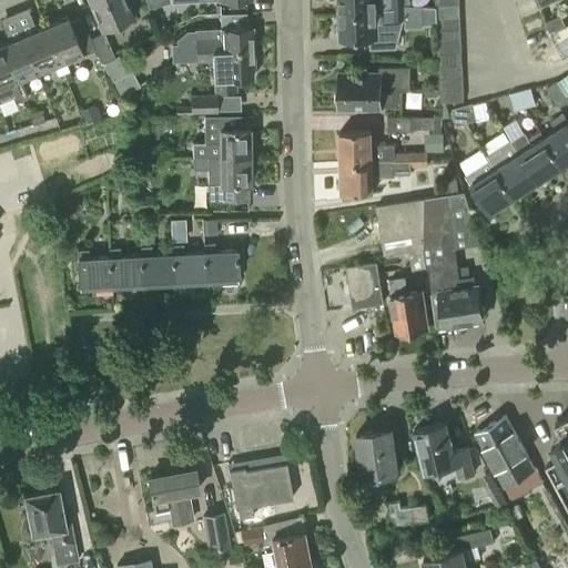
[(124,0),(88,0),(101,29),(131,16),(124,0)]
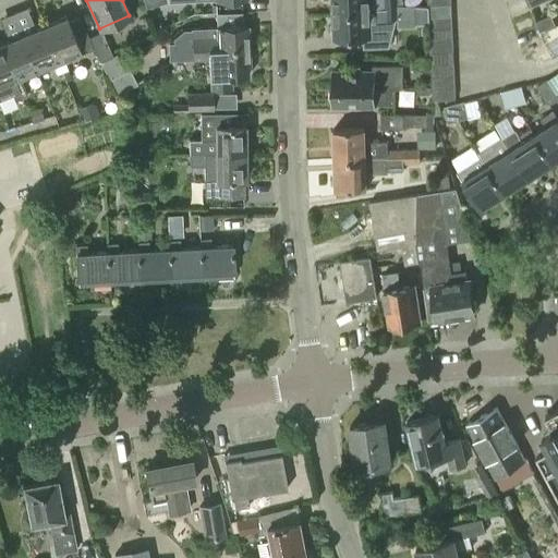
[(331,0),(332,12),(375,10),(374,0),(331,0)]
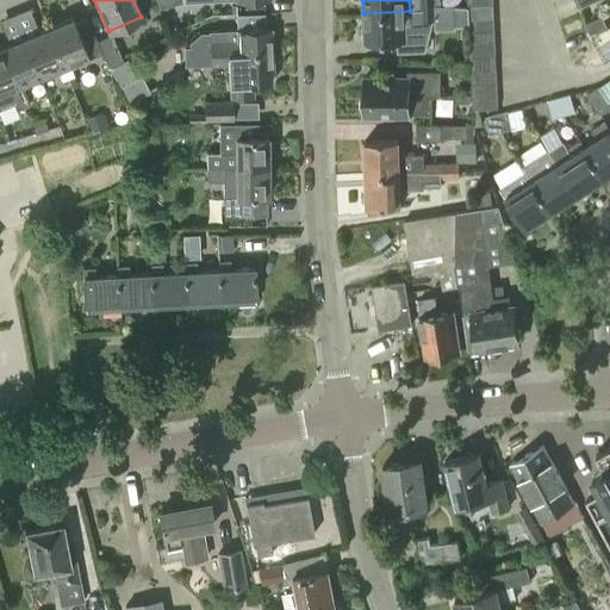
[(418,0),(419,10),(439,8),(437,0),(418,0)]
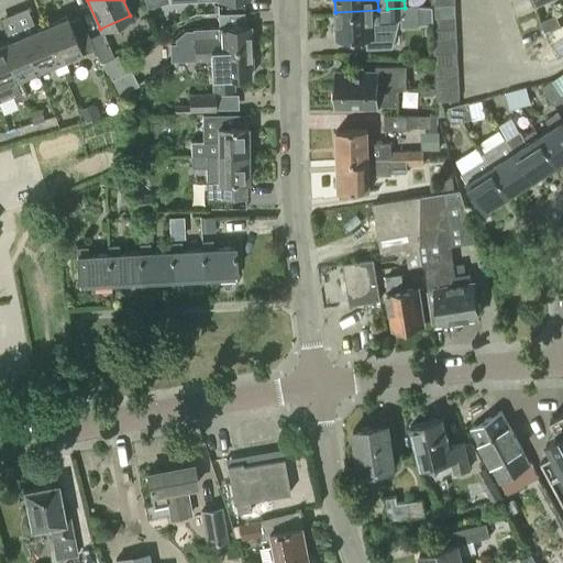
[(29,3),(3,15),(11,29),(35,18),(29,3)]
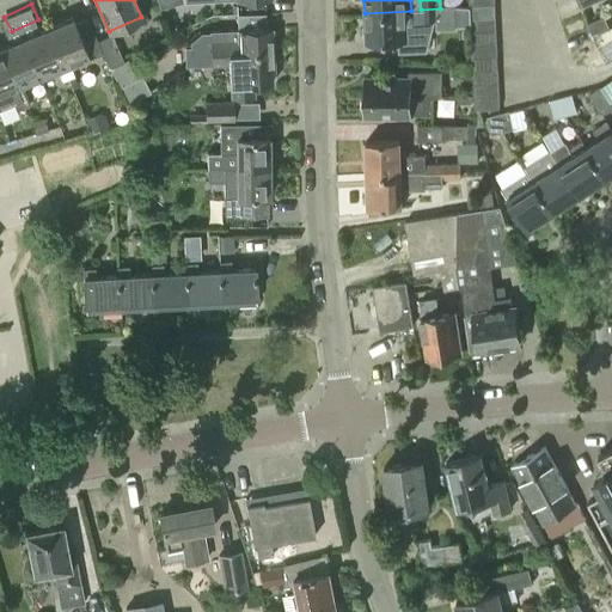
[(496,5),(469,5),(469,8),(469,18),(497,18),(496,5)]
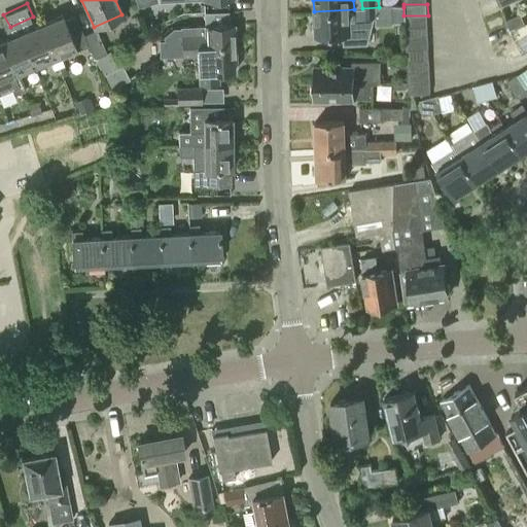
[(403,7),(390,6),(379,5),(379,7),(379,11),(375,11),(375,18),(375,26),(393,25),(393,23),(405,22),(403,15),(403,7)]
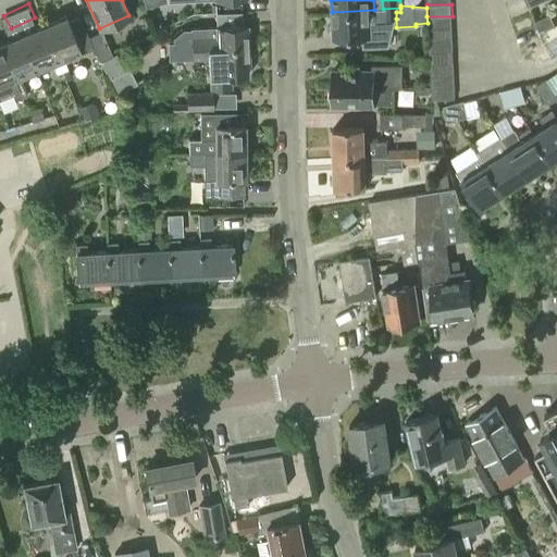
[(400,12),(400,8),(383,9),(374,10),(332,12),(333,39),(362,37),(363,47),(387,46),(385,20),(396,19),(396,12),(400,12)]
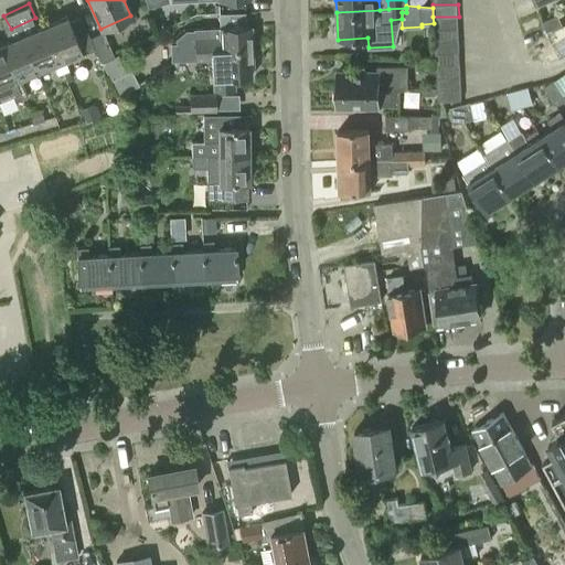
[(558,16),(542,22),(546,31),(562,24),(558,16)]
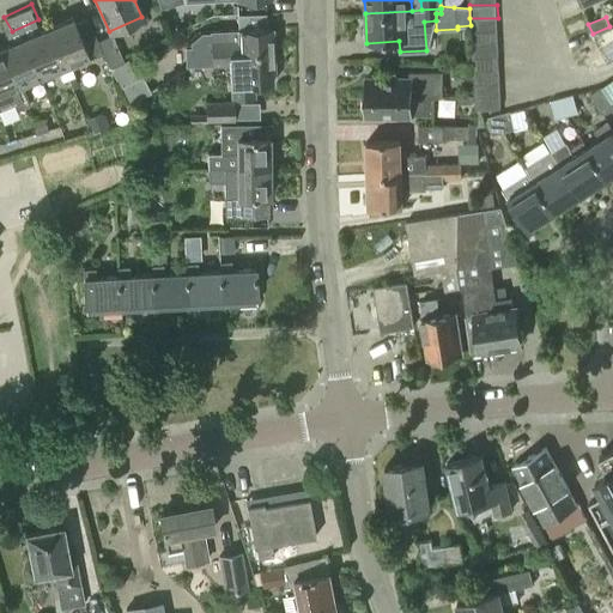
[(73,18),(47,29),(65,71),(71,68),(90,61),(90,60),(102,54),(97,43),(96,41),(85,46),(73,18)]
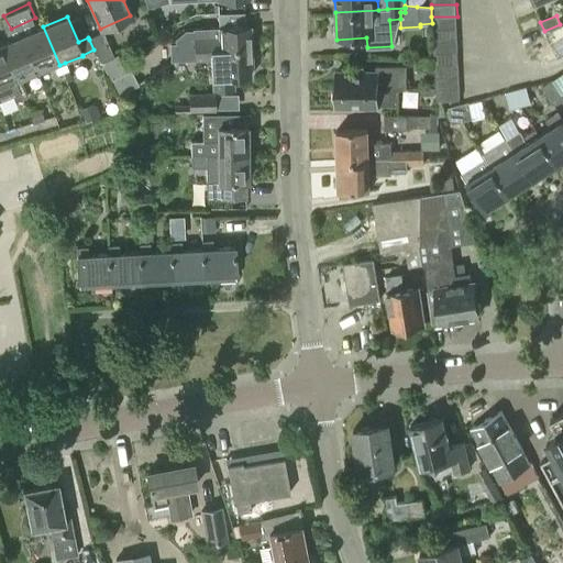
[(457,17),(431,17),(432,23),(432,29),(457,29),(457,17)]
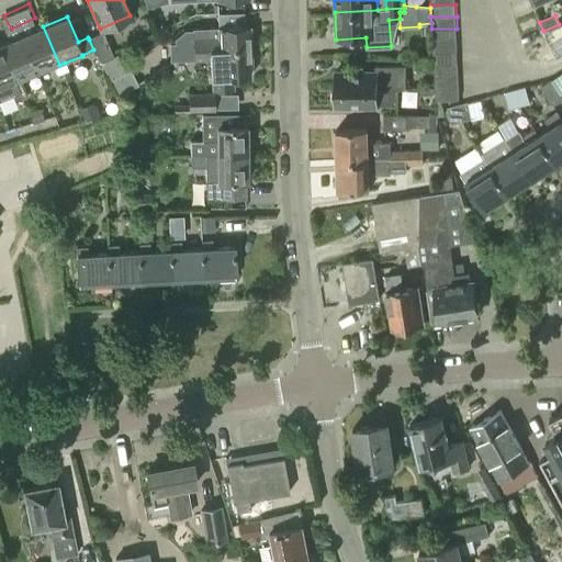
[(175,44),(169,44),(169,49),(182,49),(193,48),(250,46),(249,25),(217,26),(217,27),(192,29),(192,30),(184,31),(175,38),(175,44)]
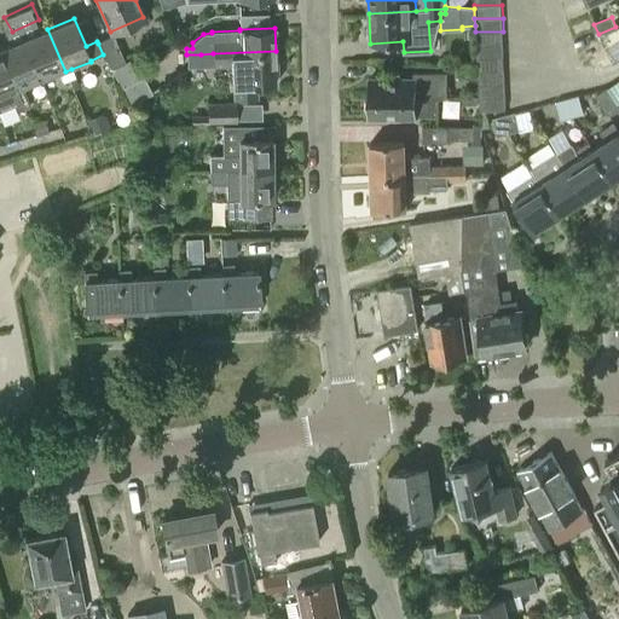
[(47,29),(23,39),(41,81),(59,74),(63,82),(75,77),(71,69),(65,71),(47,29)]
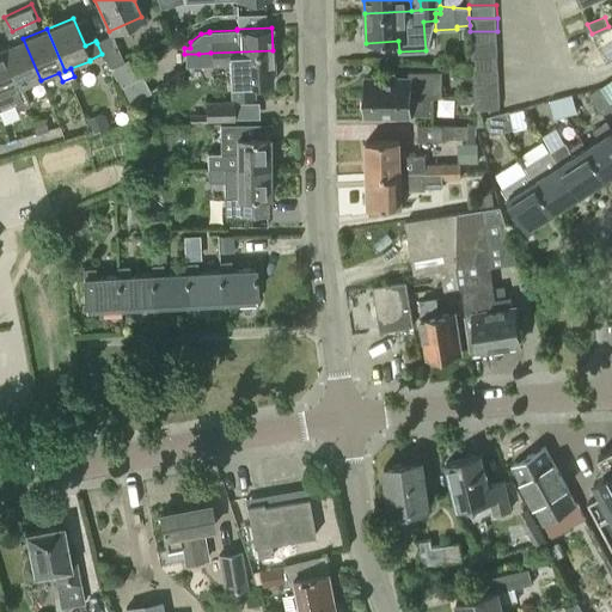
[(497,31),(470,31),(470,44),(499,43),(497,31)]
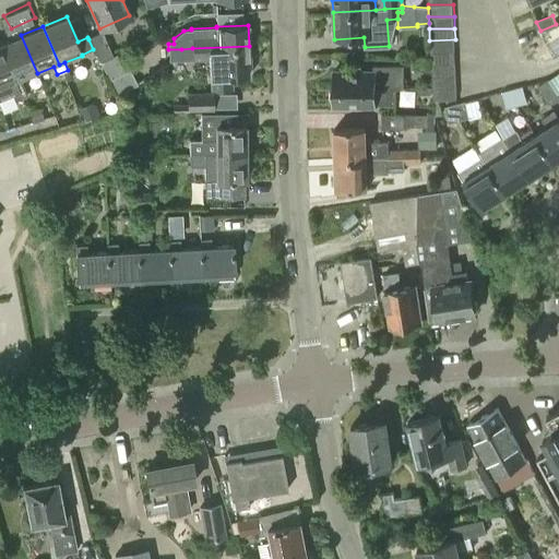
[(102,34),(90,38),(88,39),(93,49),(98,63),(102,62),(113,58),(111,56),(102,34)]
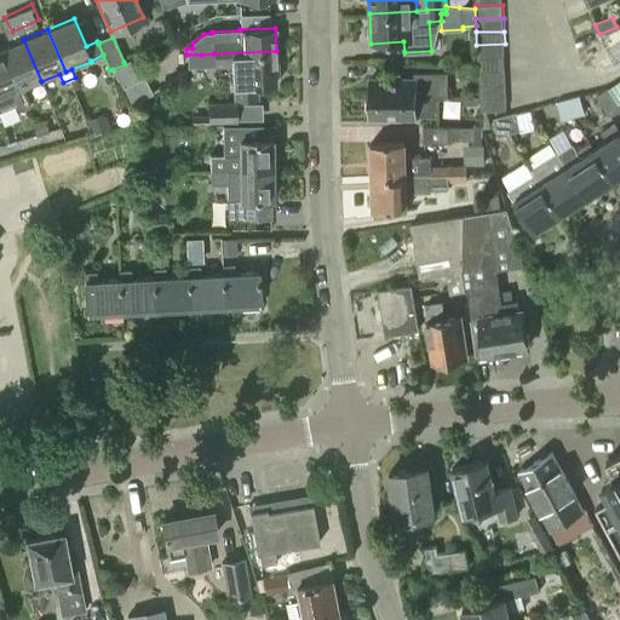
[(23,39),(0,47),(0,51),(23,108),(30,105),(23,89),(41,81),(23,39)]
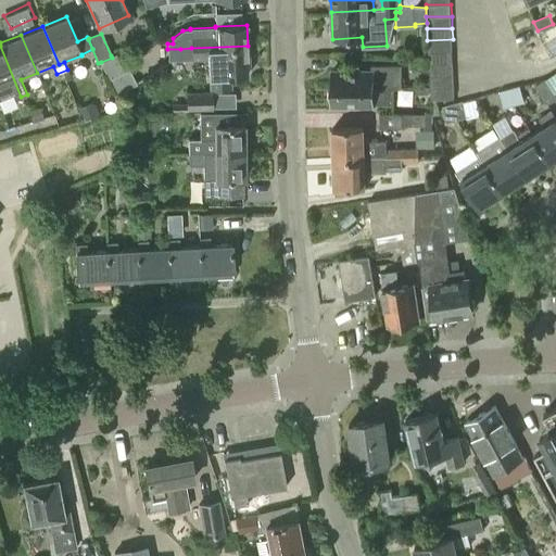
[(555,37),(543,45),(552,59),(555,54),(555,37)]
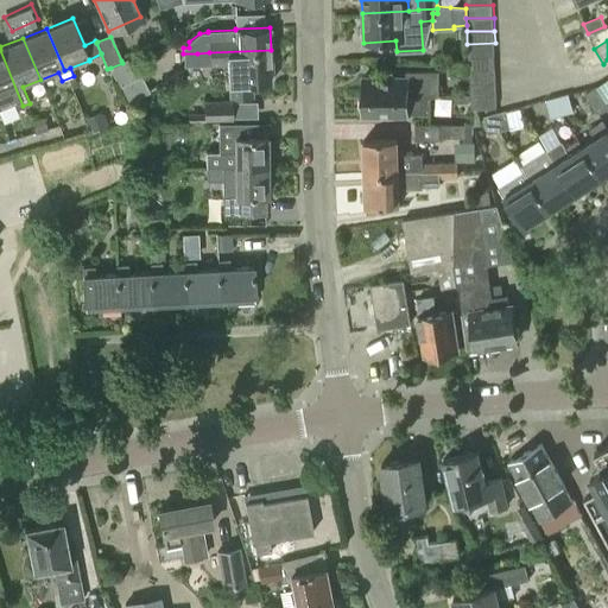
[(495,56),(495,43),(467,44),(468,57),(495,56)]
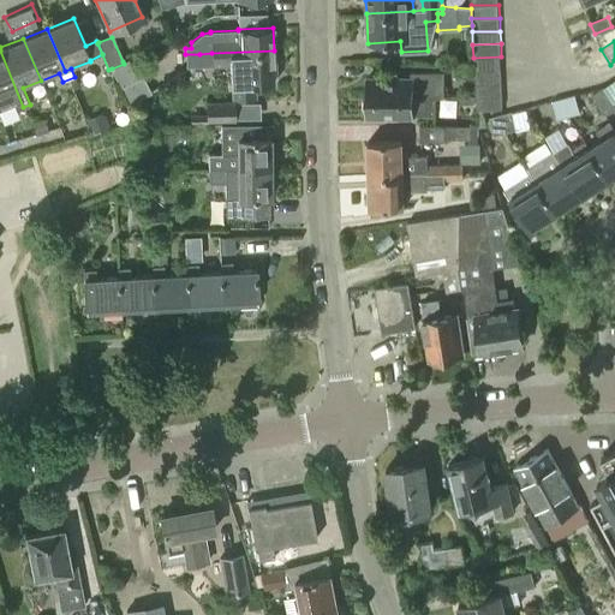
[(23,107),(0,51),(0,109),(15,105),(17,109),(23,107)]
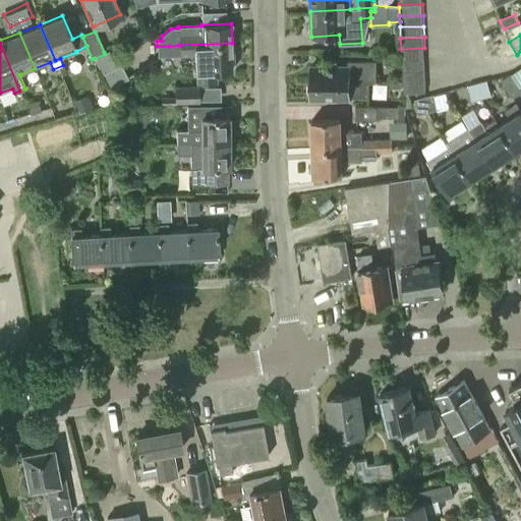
[(232,43),(179,45),(179,55),(193,54),(194,72),(195,72),(196,83),(216,82),(215,72),(231,71),(231,63),(233,63),(232,43)]
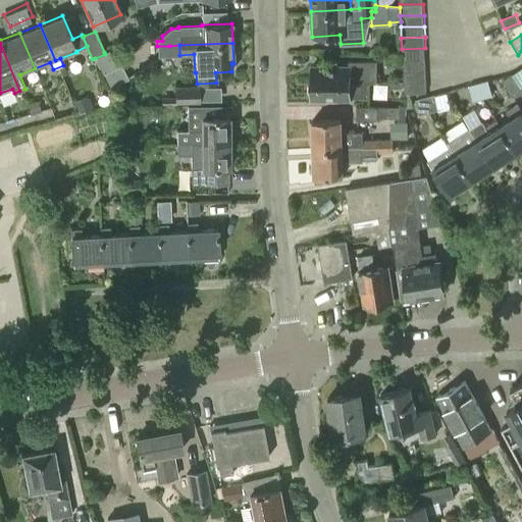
[(157,46),(158,56),(170,55),(169,46),(157,46)]
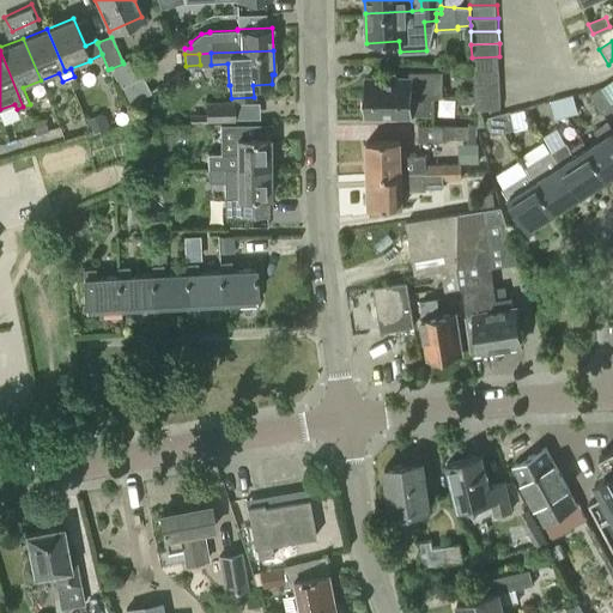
[(501,70),(499,56),(472,58),(472,71),(501,70)]
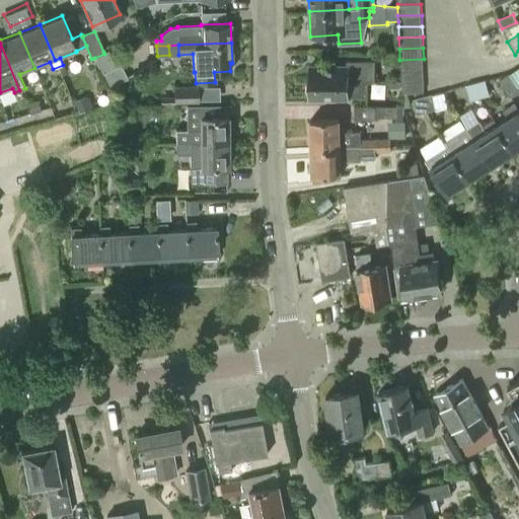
[(107,51),(103,52),(104,54),(94,58),(100,74),(107,88),(126,79),(119,65),(118,66),(116,60),(112,62),(107,51)]
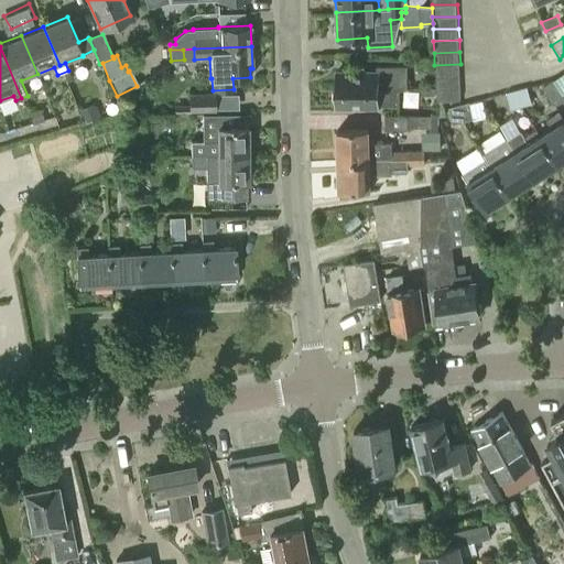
[(461,64),(434,65),(435,77),(461,76),(461,64)]
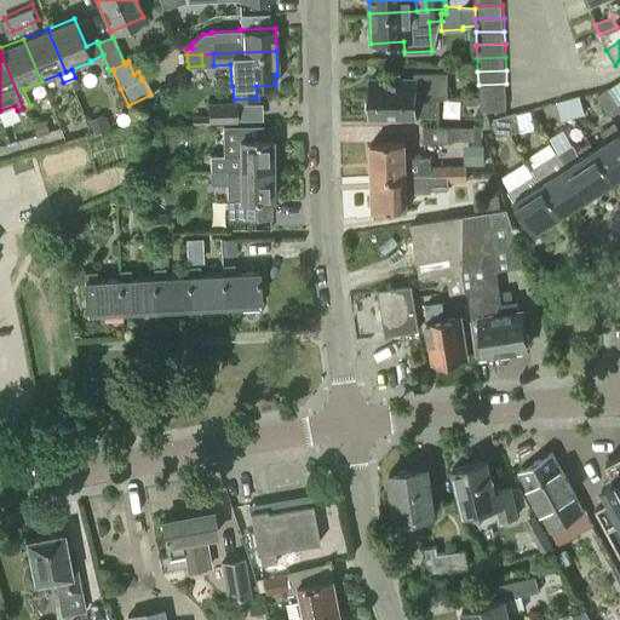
[(371,79),(369,98),(429,99),(429,98),(438,97),(447,98),(447,72),(413,72),(414,76),(415,76),(415,80),(371,79)]
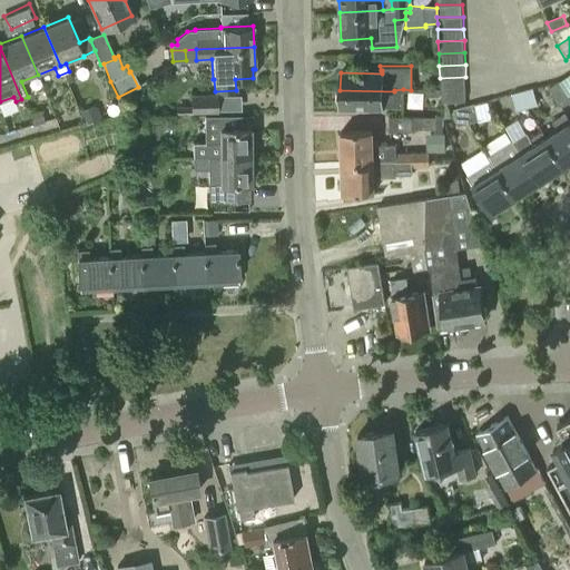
[(467,89),(465,77),(440,78),(440,89),(467,89)]
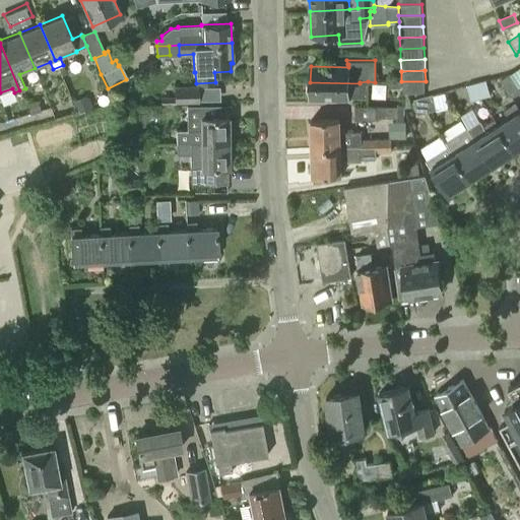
[(511,74),(510,73),(501,79),(513,96),(519,92),(519,89),(519,88),(511,74)]
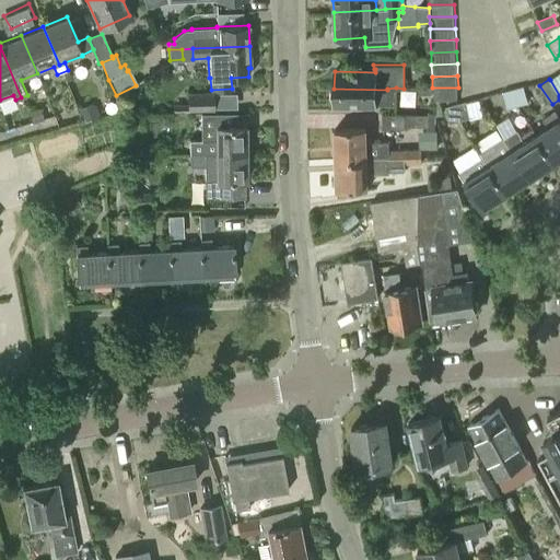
[(523,85),(513,89),(516,105),(527,103),(523,85)]
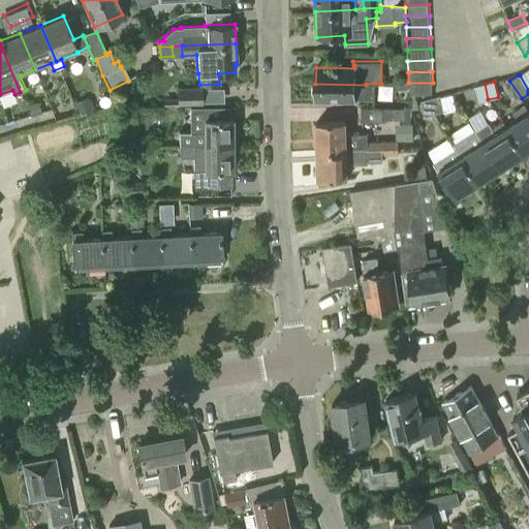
[(433,93),(433,83),(408,83),(409,94),(433,93)]
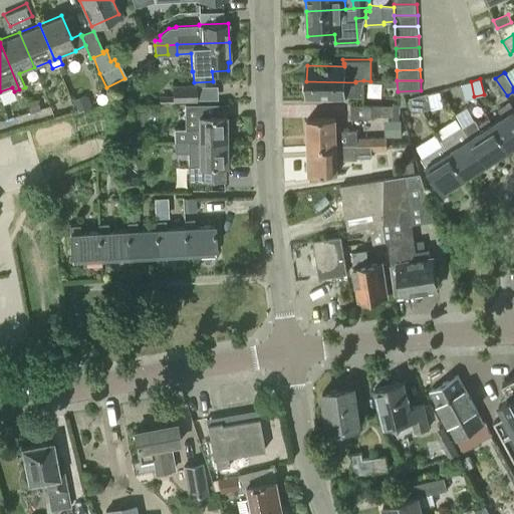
[(355,82),(306,81),(306,97),(344,97),(344,95),(363,96),(363,82),(355,81),(355,82)]
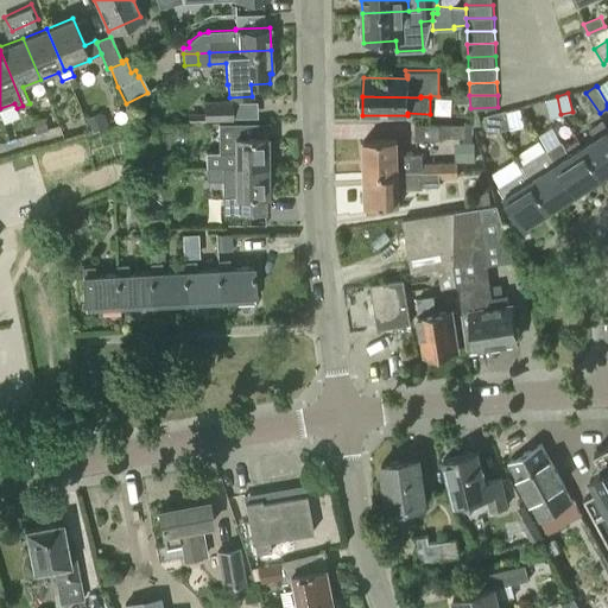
[(561,114),(557,96),(545,99),(550,116),(561,114)]
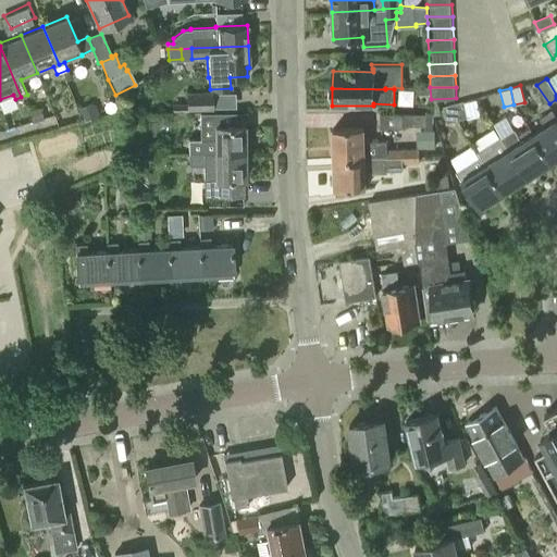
[(187,94),(187,109),(212,109),(211,93),(187,94)]
